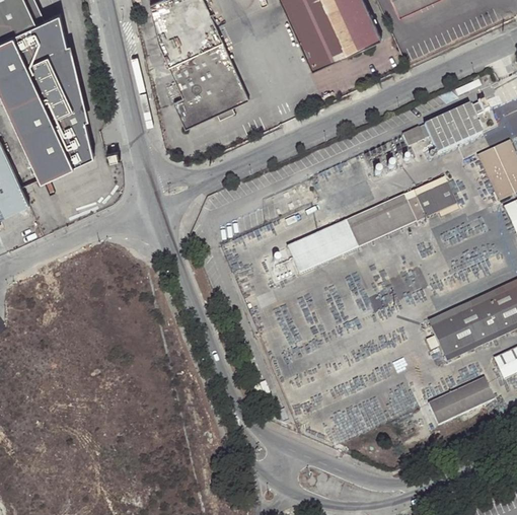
[(0,37),(37,21),(26,0),(0,0),(0,37)]
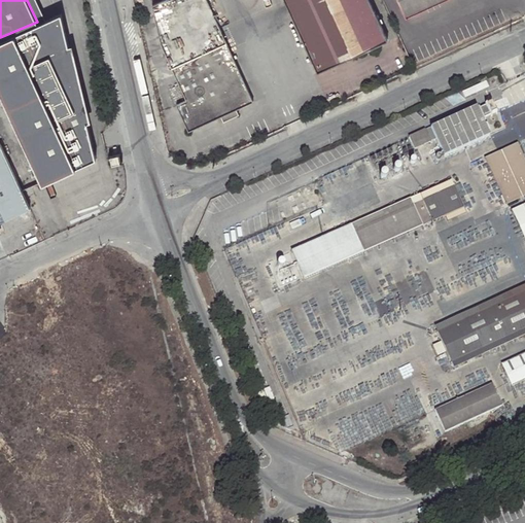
[(27,0),(37,22),(45,18),(37,0),(27,0)]
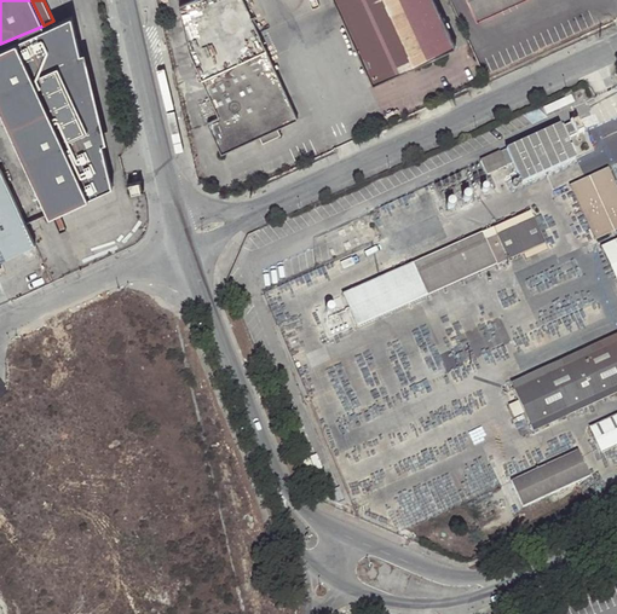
[(205,119),(218,150),(257,133),(275,125),(287,119),(275,106),(267,96),(261,77),(254,24),(243,0),(179,0),(177,1),(185,45),(217,113),(205,119)]
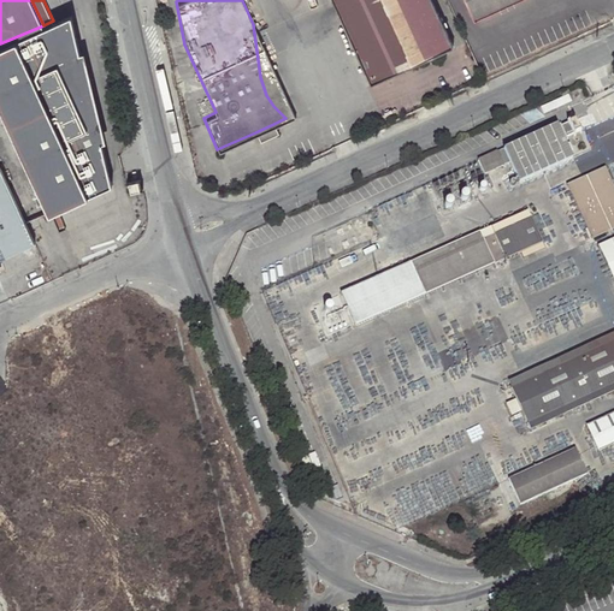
[(331,0),(369,81),(450,43),(431,0),(331,0)]
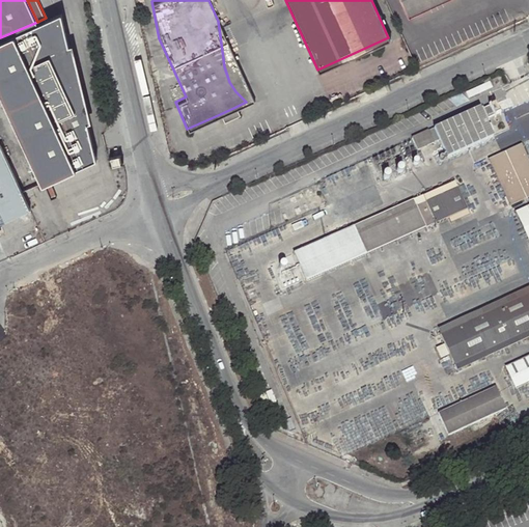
[(400,0),(408,14),(437,0),(400,0)]
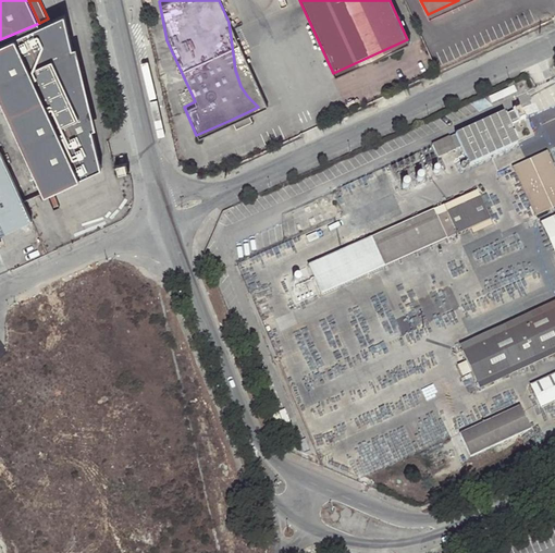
[(39,23),(0,39),(0,57),(68,26),(64,11),(48,19),(39,23)]
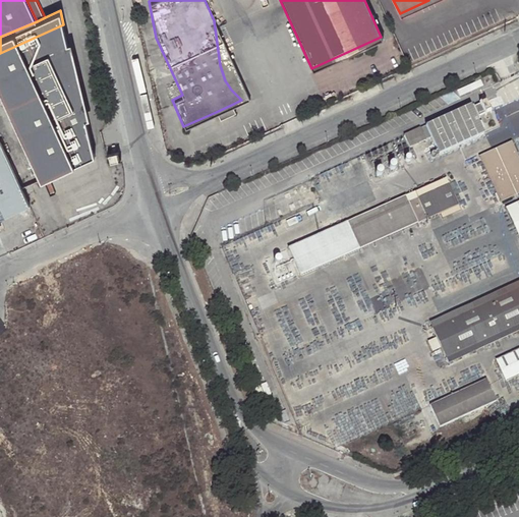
[(241,100),(248,98),(214,20),(220,65),(225,80),(231,90),(241,100)]
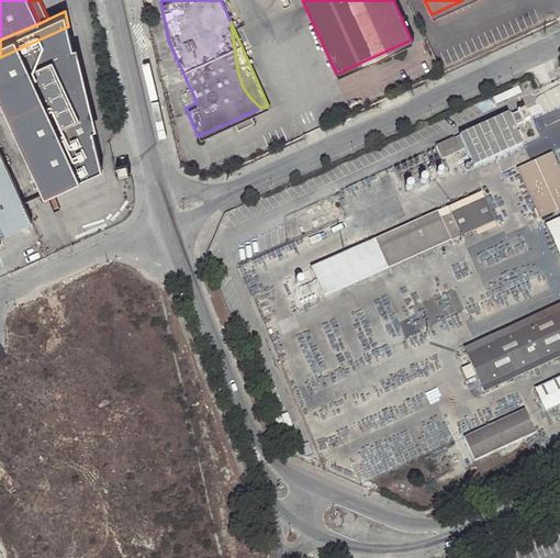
[(68,26),(0,57),(0,71),(71,40),(68,26)]
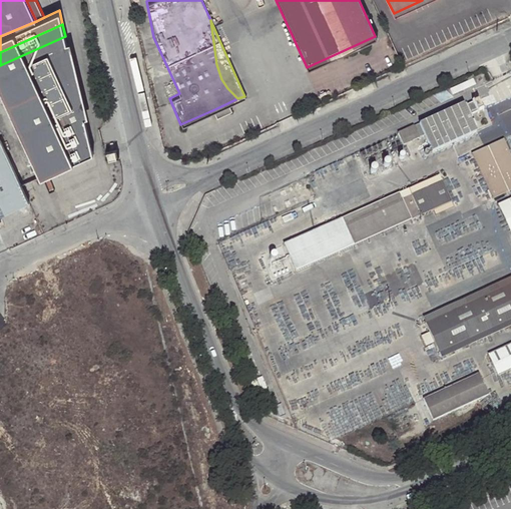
[(65,36),(0,65),(0,91),(39,175),(90,152),(65,36)]
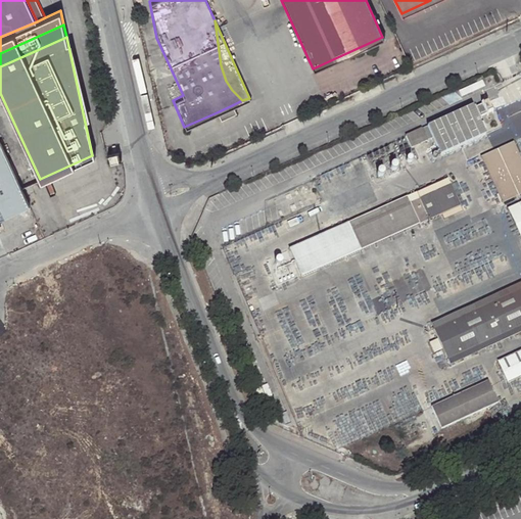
[(474,102),(479,111),(490,106),(486,97),(479,100),(474,102)]
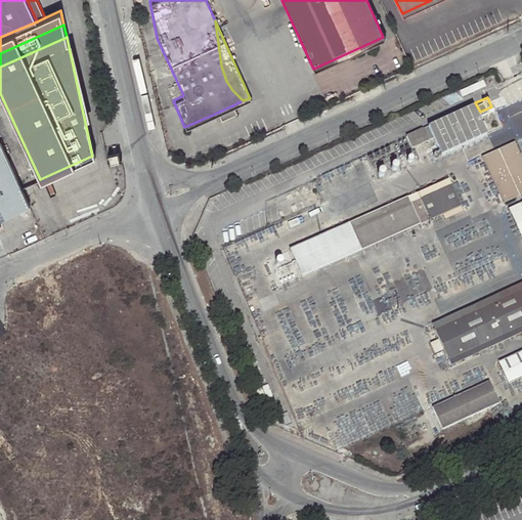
[(471,102),(427,123),(433,135),(440,152),(484,131),(471,102)]
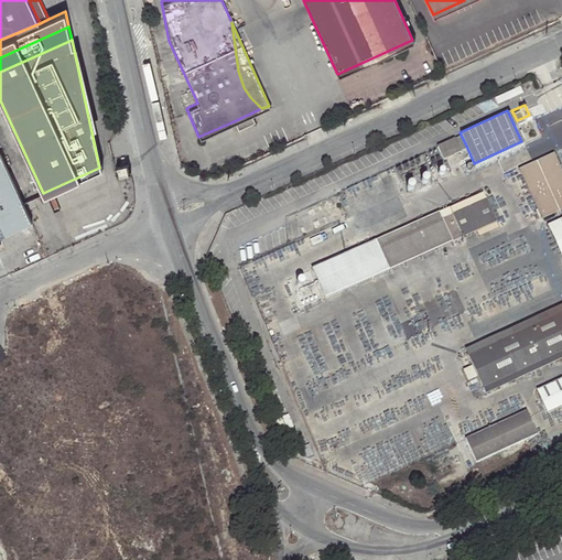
[(254,119),(250,114),(234,121),(236,127),(254,119)]
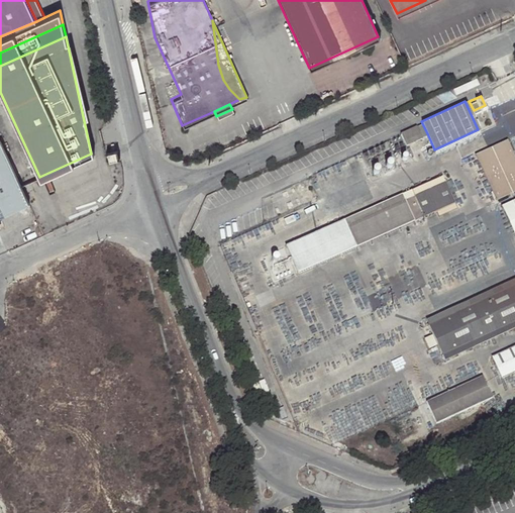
[(420,136),(427,133),(421,121),(414,124),(420,136)]
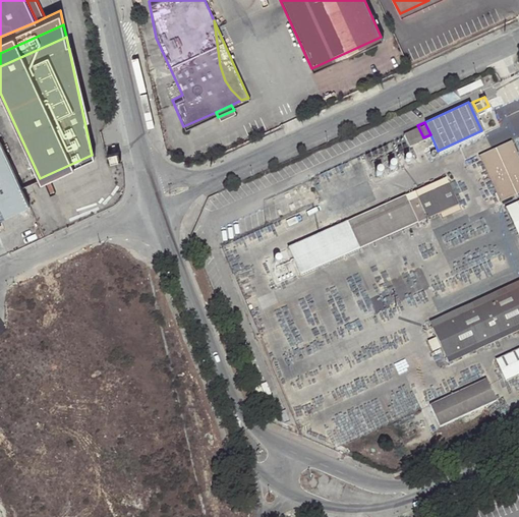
[(408,146),(423,137),(417,125),(402,132),(408,146)]
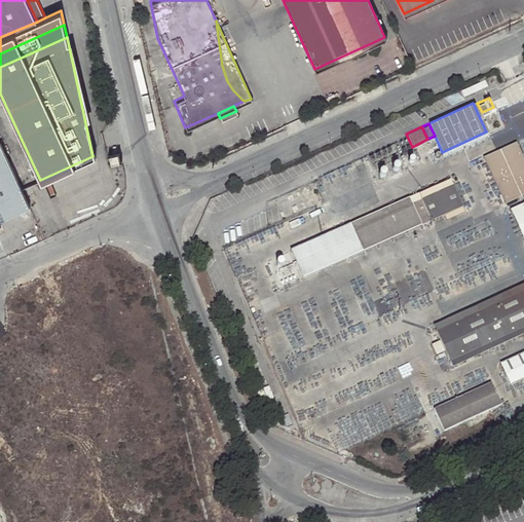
[(523,188),(523,168),(514,144),(485,156),(503,197),(523,188)]
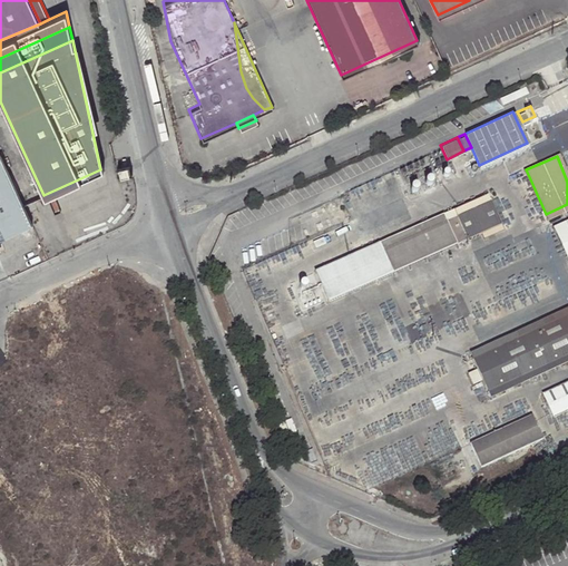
[(0,235),(29,223),(27,216),(0,158),(0,235)]
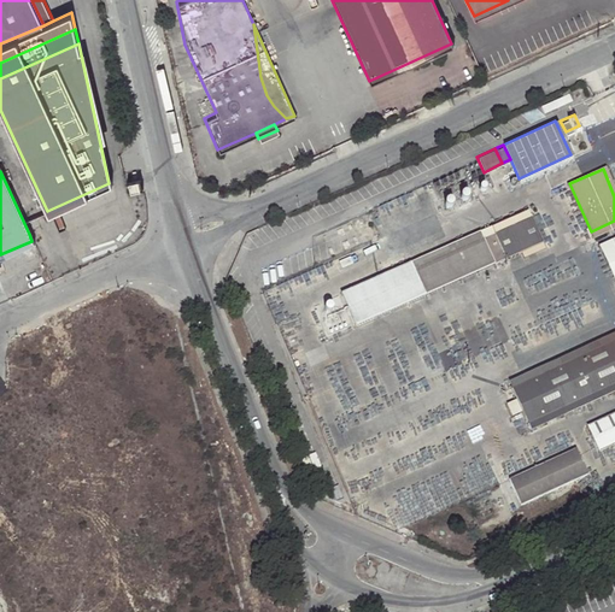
[(126,180),(128,188),(139,186),(138,177),(126,180)]
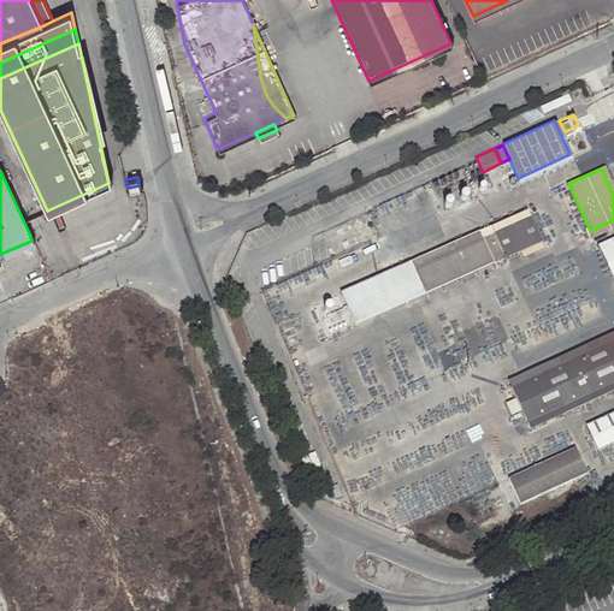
[(488,224),(491,232),(529,217),(525,208),(488,224)]
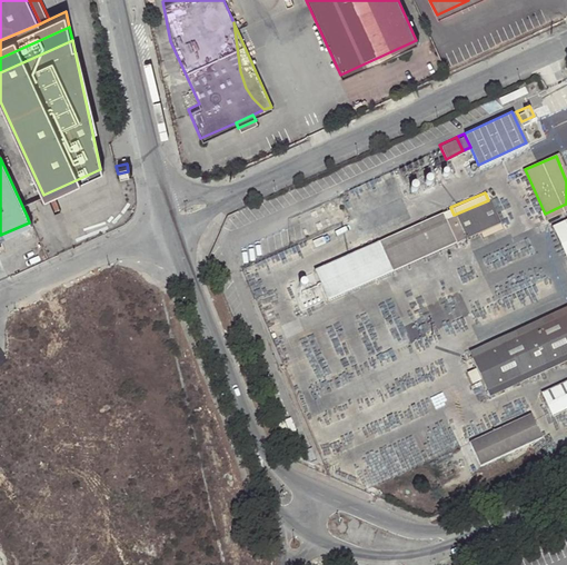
[(498,222),(488,200),(454,215),(444,219),(397,240),(394,234),(355,251),(368,281),(498,222)]
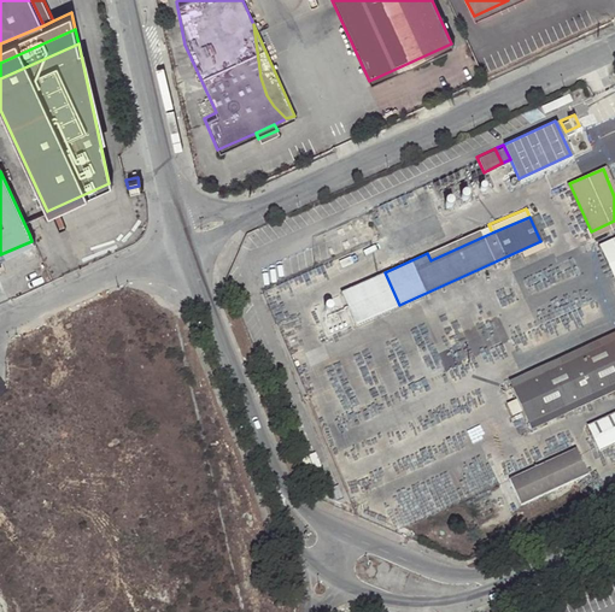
[(427,253),(431,260),(481,237),(478,230),(427,253)]
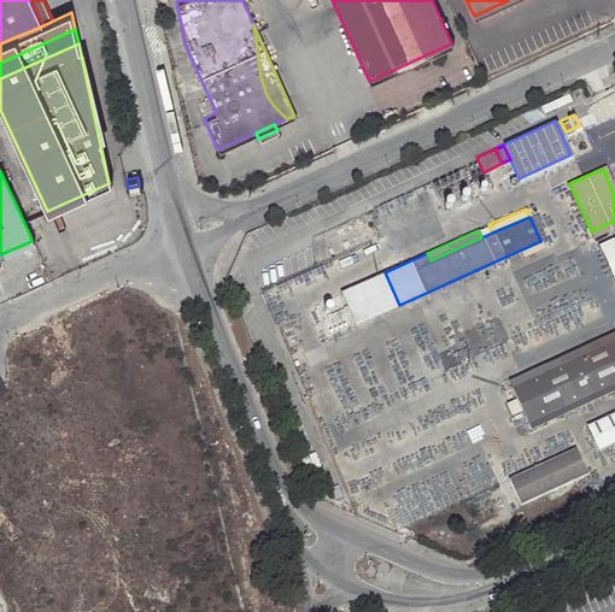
[(614,230),(595,240),(614,283),(614,282),(614,230)]
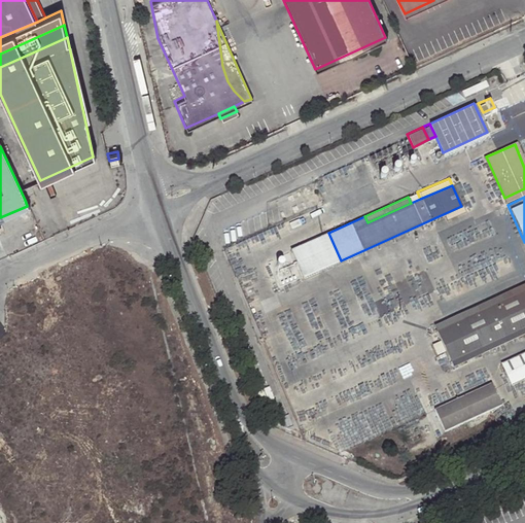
[(298,247),(310,274),(341,260),(328,233),(298,247)]
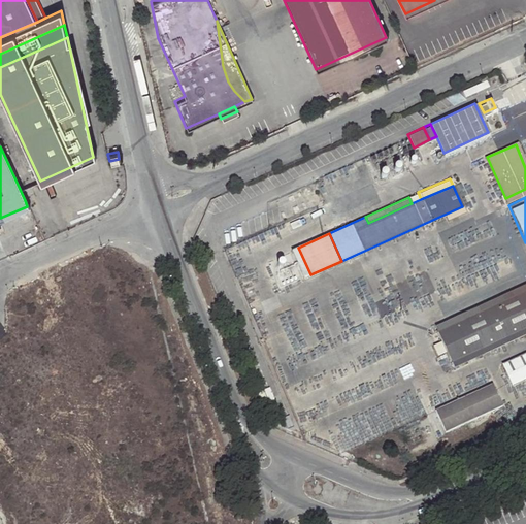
[(525,281),(433,324),(435,329),(525,287),(525,281)]
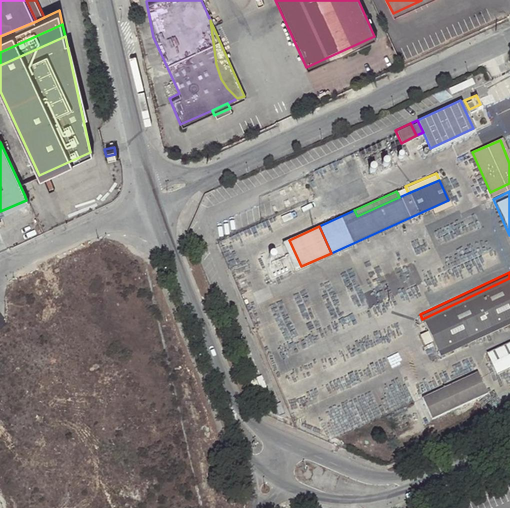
[(509,278),(422,319),(437,350),(509,316),(509,278)]
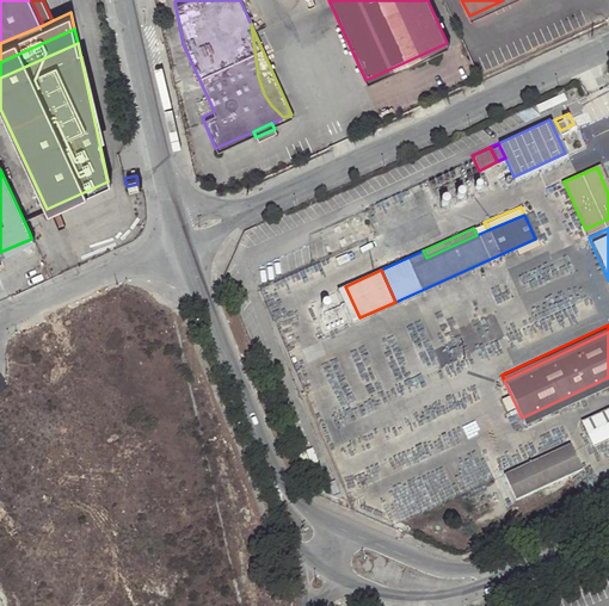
[(608,377),(522,418),(524,422),(608,383),(608,377)]
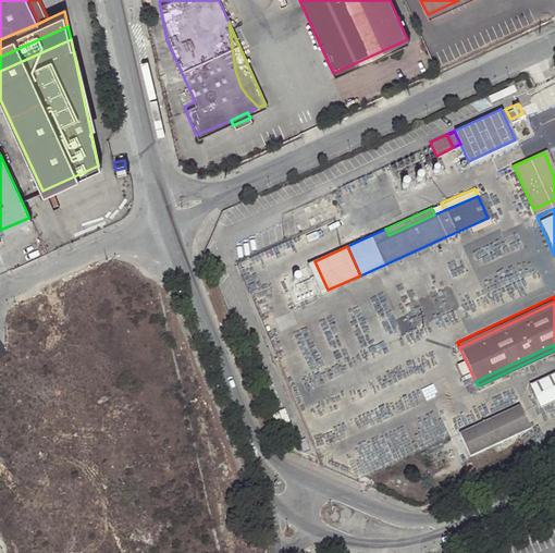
[(554,369),(528,382),(539,404),(554,396),(554,369)]
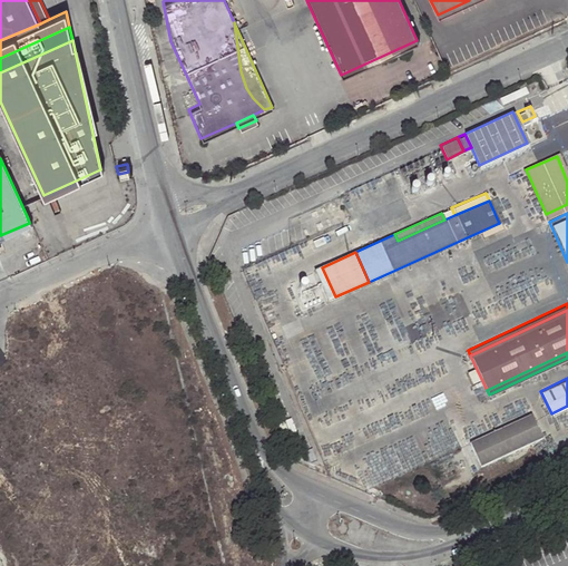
[(541,437),(531,413),(468,441),(479,465),(541,437)]
